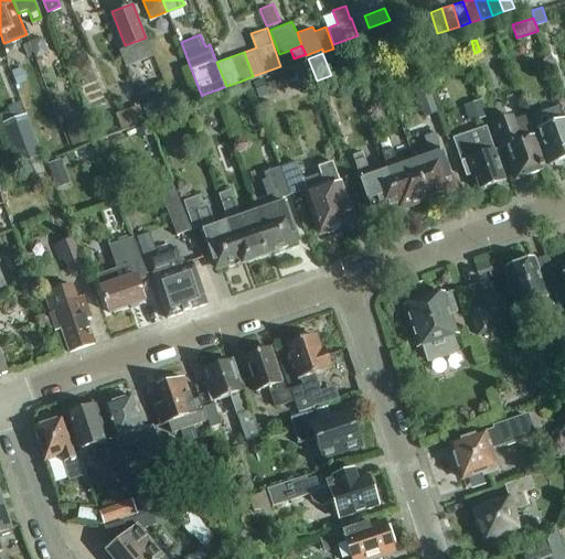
[(292,64),(304,89),(317,84),(306,58),(292,64)]
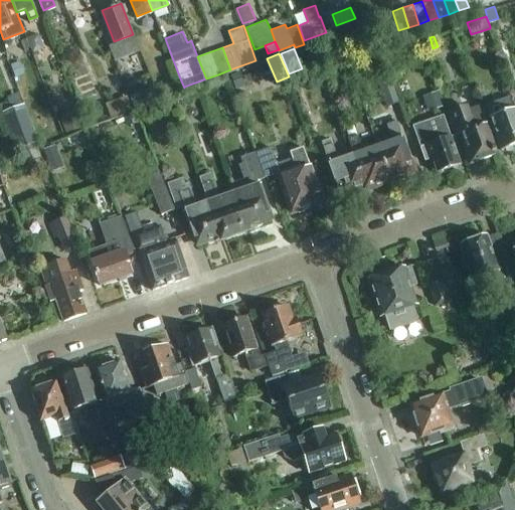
[(201,81),(204,91),(223,82),(220,74),(201,81)]
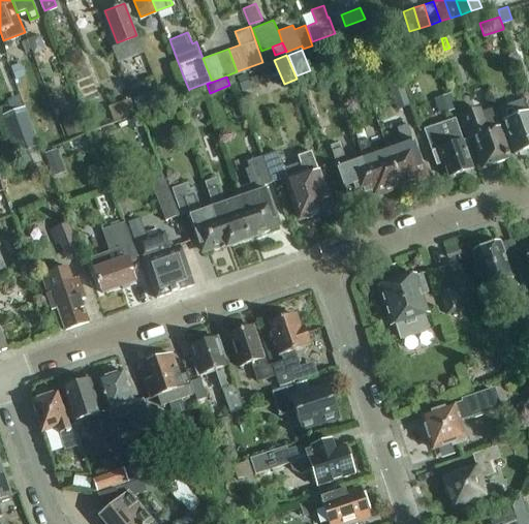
[(389,84),(397,108),(410,102),(402,79),(389,84)]
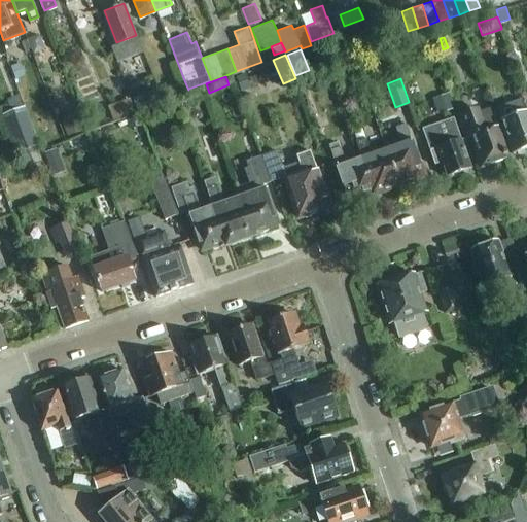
[(502,118),(501,119),(513,151),(526,145),(526,109),(526,110),(522,97),(505,102),(503,107),(498,109),(502,118)]
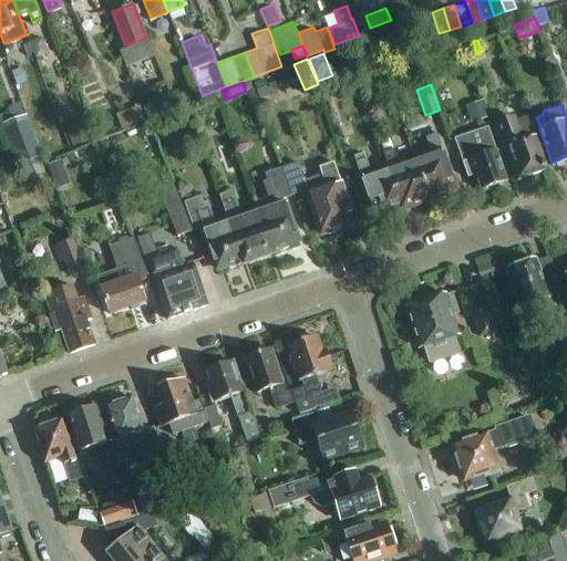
[(127,106),(117,111),(123,126),(133,122),(127,106)]
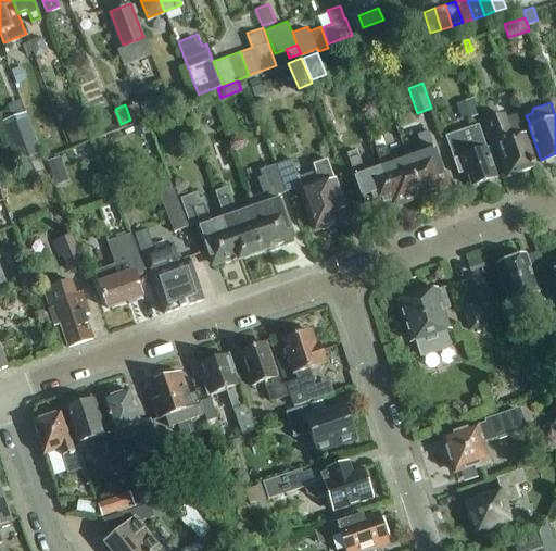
[(1,120),(16,160),(40,151),(25,111),(1,120)]
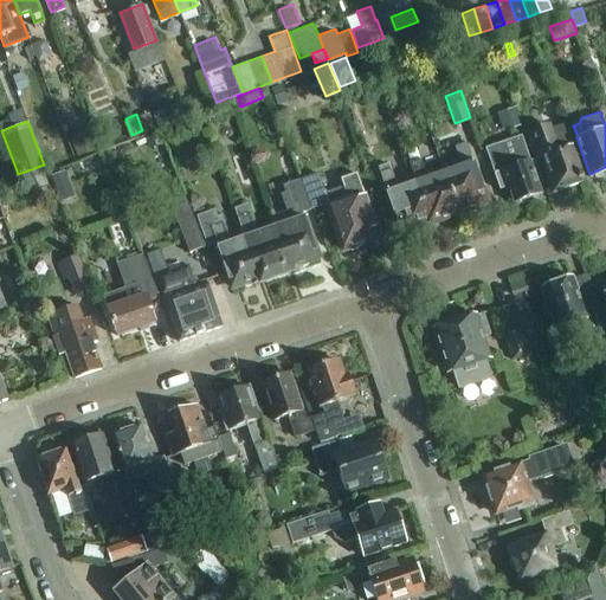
[(528,129),(537,156),(542,154),(553,185),(563,181),(565,185),(580,180),(579,178),(584,175),(565,122),(549,128),(547,123),(528,129)]
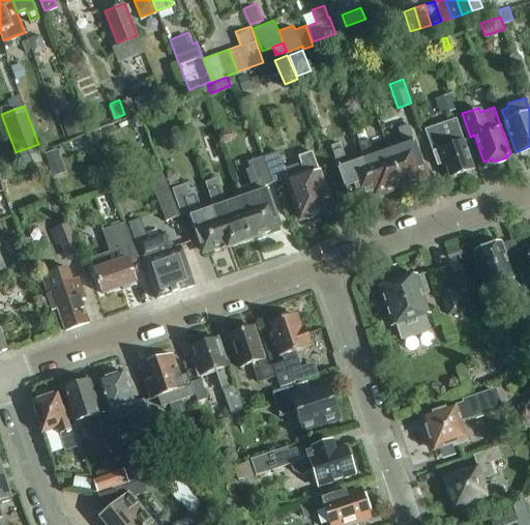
[(60,115),(68,135),(84,129),(77,109),(60,115)]
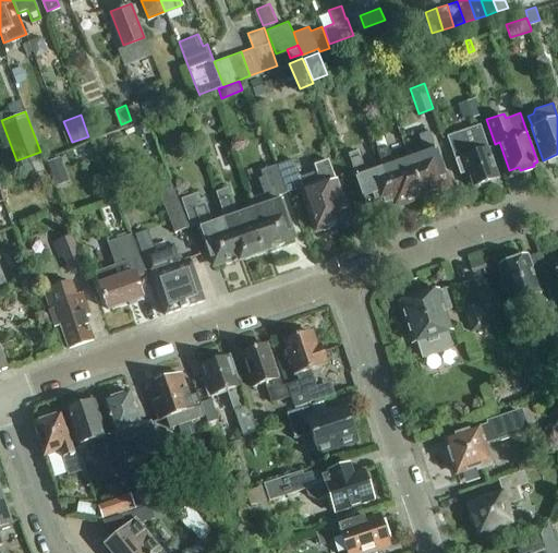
[(146,118),(135,121),(140,132),(149,129),(146,118)]
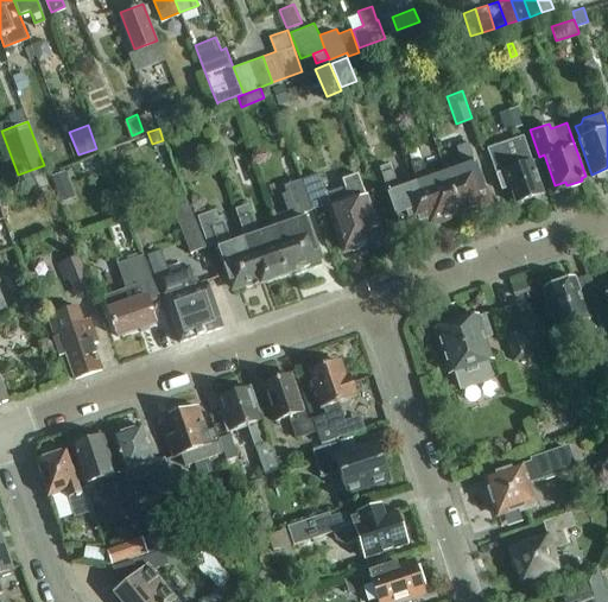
[(487,146),(501,188),(511,184),(515,201),(543,191),(531,158),(532,158),(524,133),(487,146)]
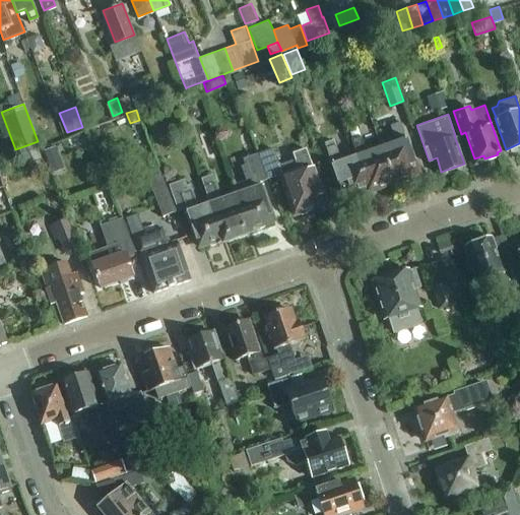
[(396,140),(381,145),(393,180),(418,172),(400,121),(391,124),(396,140)]
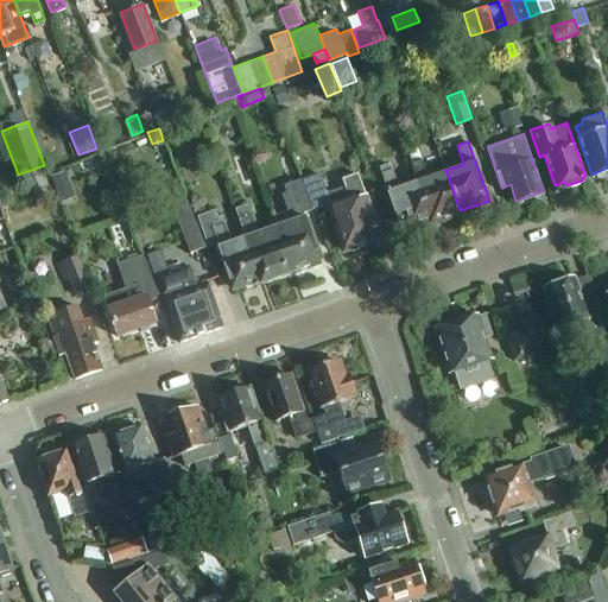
[(411,160),(415,172),(430,216),(439,213),(441,217),(460,210),(445,170),(429,176),(422,157),(411,160)]
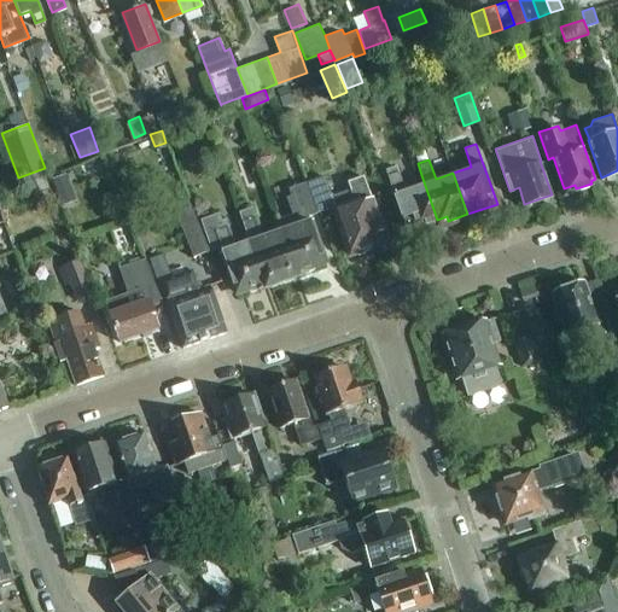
[(0,165),(0,186),(16,180),(9,163),(0,165)]
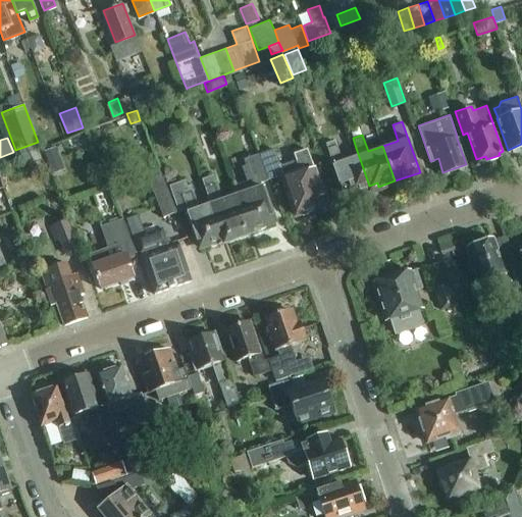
[(369,186),(356,148),(341,153),(337,144),(336,144),(335,139),(326,142),(327,147),(343,190),(351,187),(353,192),(369,186)]
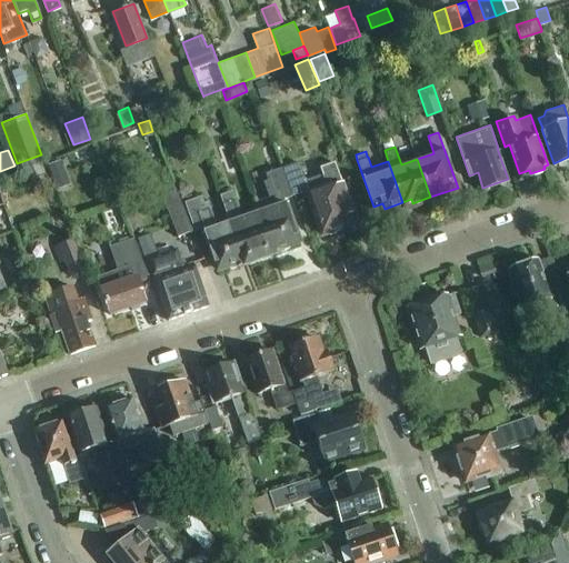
[(61,157),(48,161),(51,170),(65,164),(61,157)]
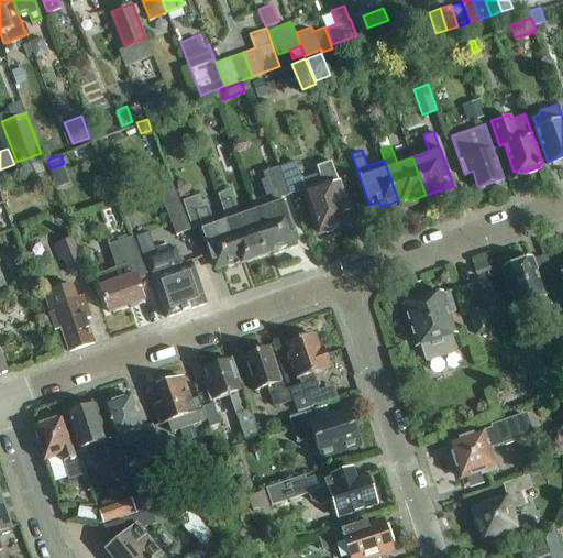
[(46,170),(41,157),(25,164),(30,176),(46,170)]
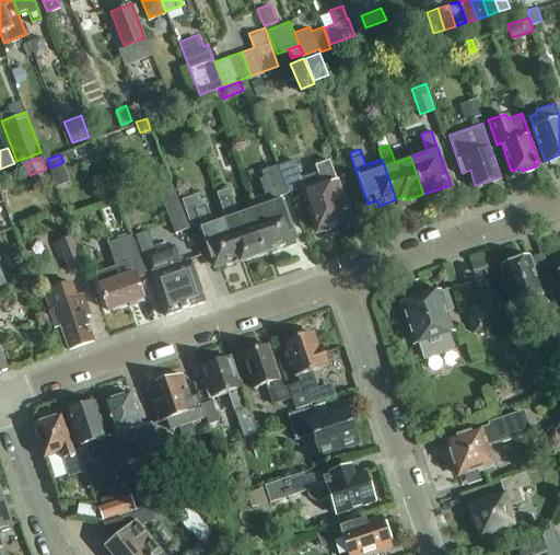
[(317,170),(301,175),(294,157),(279,162),(289,189),(303,185),(317,228),(322,227),(325,229),(331,227),(333,222),(345,219),(341,210),(348,208),(337,177),(330,158),(315,163),(317,170)]
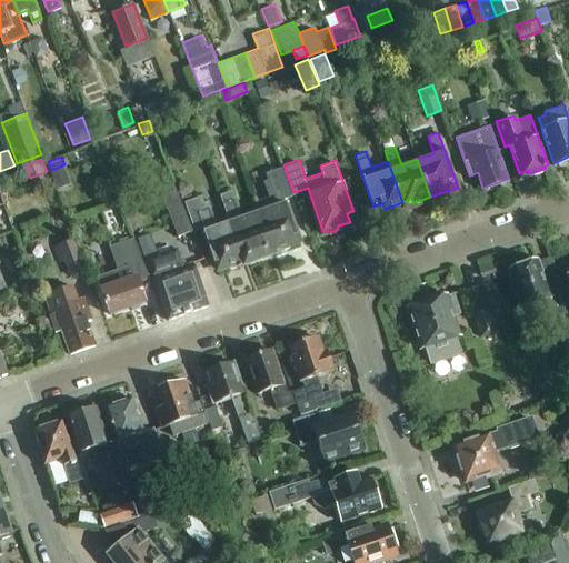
[(260,210),(259,210),(273,251),(289,245),(290,241),(299,238),(283,197),(292,193),(282,166),(266,171),(268,178),(265,179),(270,194),(257,200),(260,210)]
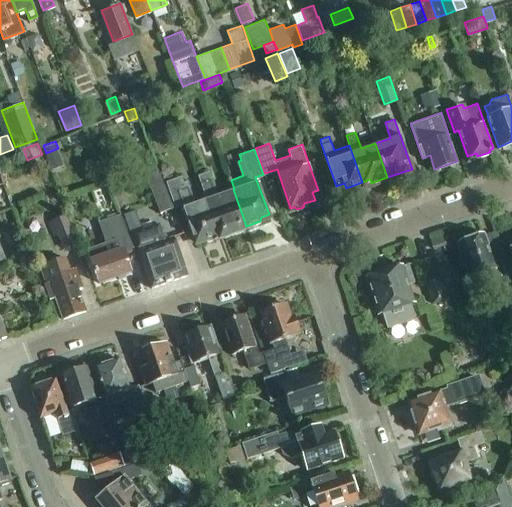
[(145,175),(160,211),(173,206),(158,169),(145,175)]
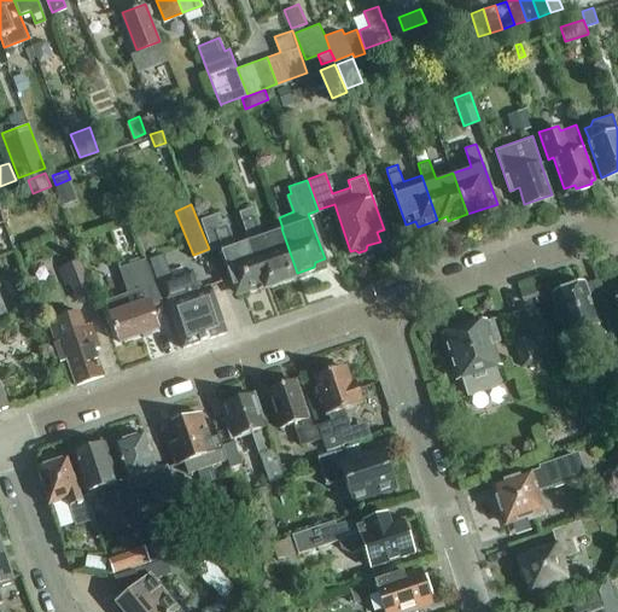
[(251,239),(250,239),(266,284),(297,273),(281,228),(264,234),(254,204),(240,209),(251,239)]
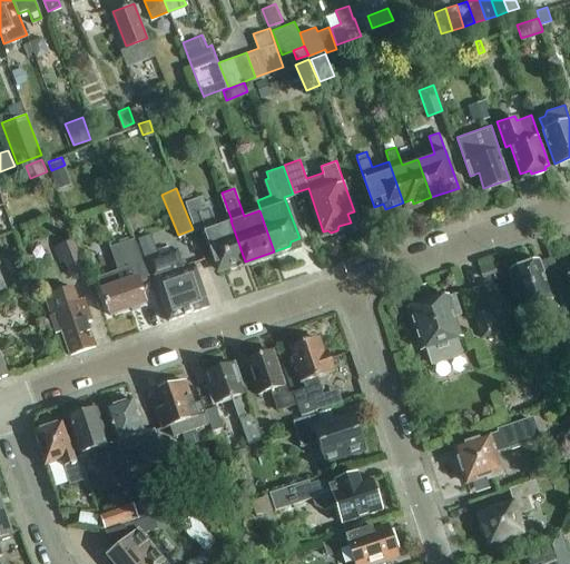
[(245,261),(231,220),(219,225),(209,199),(206,200),(203,194),(186,200),(195,228),(204,225),(218,266),(227,264),(231,267),(245,261)]
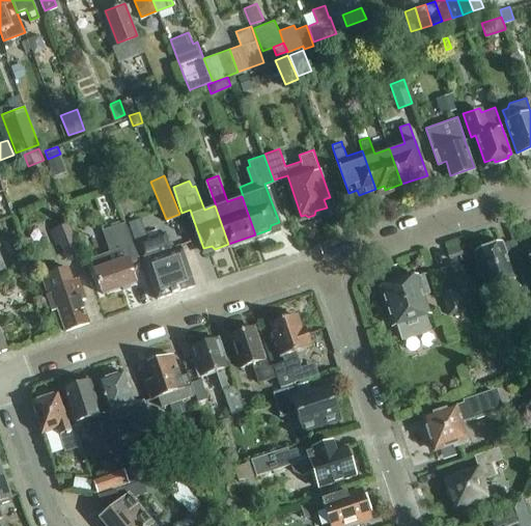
[(55,226),(65,254),(79,249),(68,221),(55,226)]
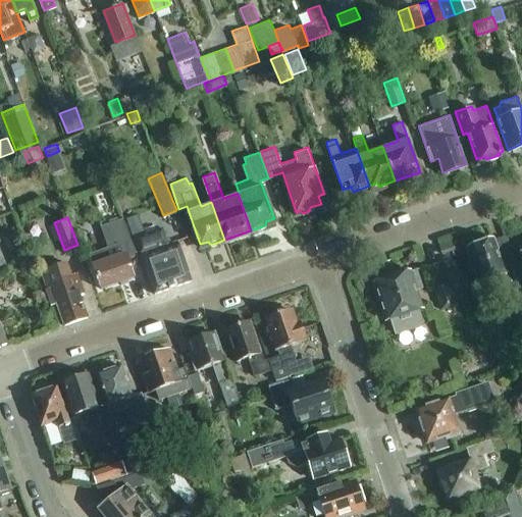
[(127,257),(138,254),(123,217),(101,224),(108,247),(119,243),(123,253),(93,263),(101,287),(135,275),(127,257)]
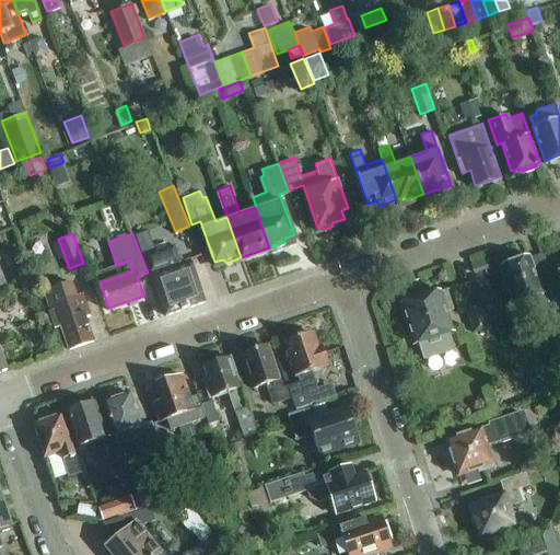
[(146,253),(165,313),(206,299),(193,261),(182,264),(174,243),(146,253)]
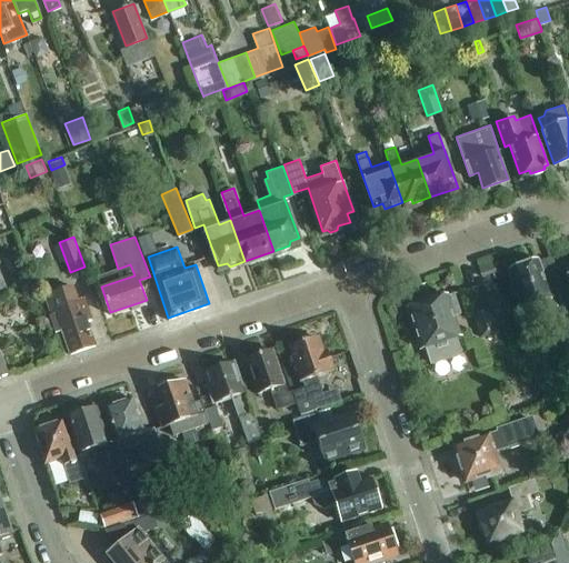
[(517,294),(520,298),(522,304),(516,307),(522,324),(547,315),(550,325),(568,318),(568,315),(563,301),(556,303),(546,278),(545,279),(538,259),(510,269),(518,290),(517,294)]
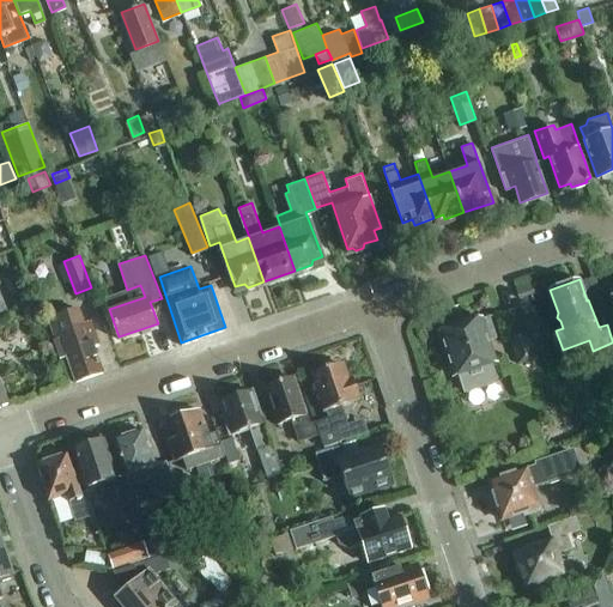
[(48,316),(55,337),(53,338),(60,356),(67,353),(76,380),(102,370),(93,344),(98,343),(91,319),(84,321),(78,305),(48,316)]
